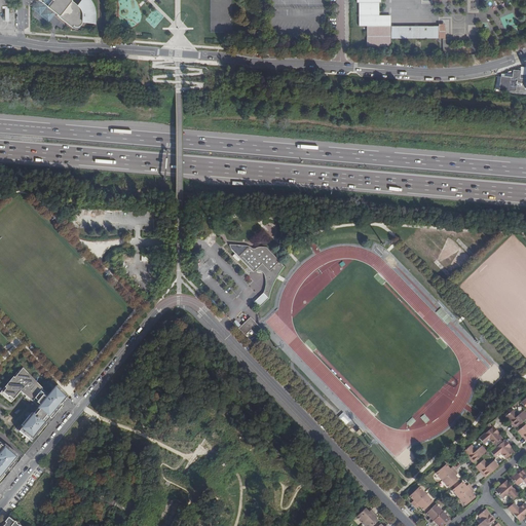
[(35,0),(37,1),(38,4),(40,5),(41,3),(44,5),(46,7),(48,8),(47,10),(57,16),(59,17),(58,19),(73,30),(75,28),(76,29),(77,29),(79,29),(79,28),(80,28),(81,26),(81,25),(82,23),(95,24),(95,22),(95,21),(95,20),(95,19),(95,13),(95,10),(94,7),(92,3),(92,2),(91,0),(90,0),(81,0),(79,4),(73,0),(35,0)]
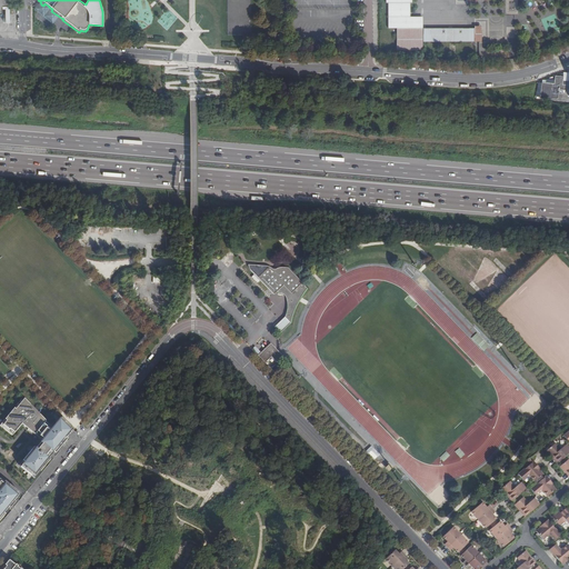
[(411,0),(386,0),(387,2),(388,2),(388,28),(397,28),(398,19),(410,20),(410,17),(410,2),(412,2),(411,0)]
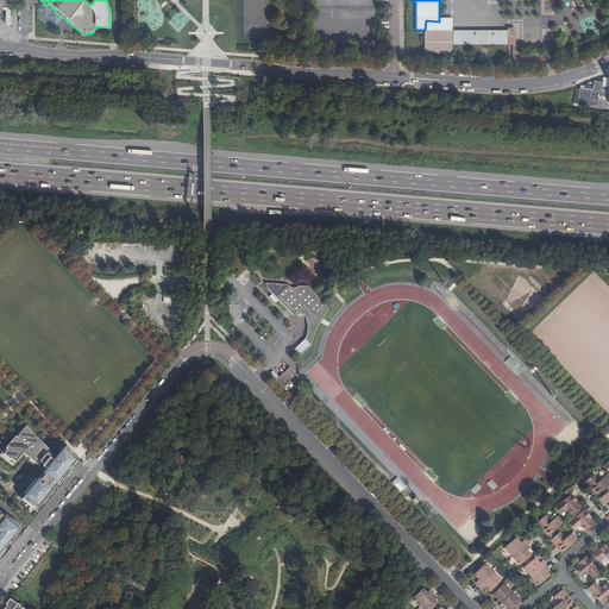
[(54,8),(51,6),(50,8),(46,6),(44,5),(37,16),(57,30),(66,19),(55,12),(52,11),(54,8)]
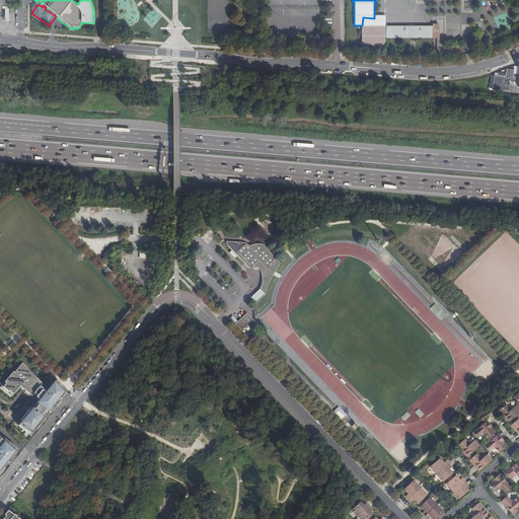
[(362,25),(362,33),(384,33),(384,26),(384,15),(374,15),(374,18),(363,17),(362,25)]
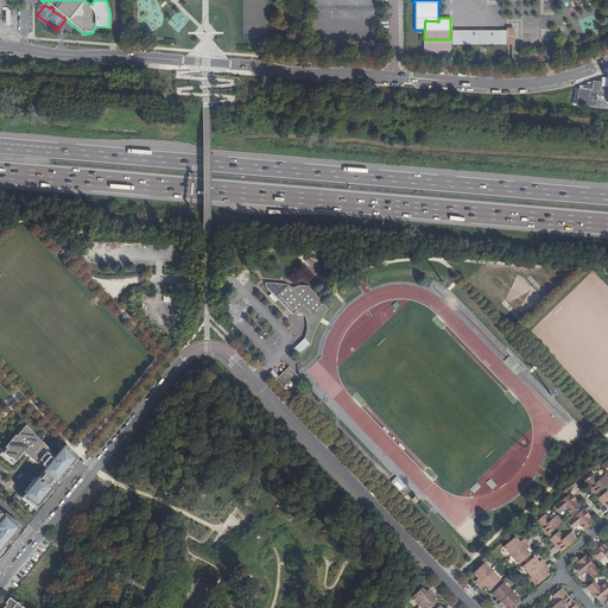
[(506,31),(450,31),(450,39),(424,39),(424,54),(451,54),(451,45),(506,45),(506,31)]
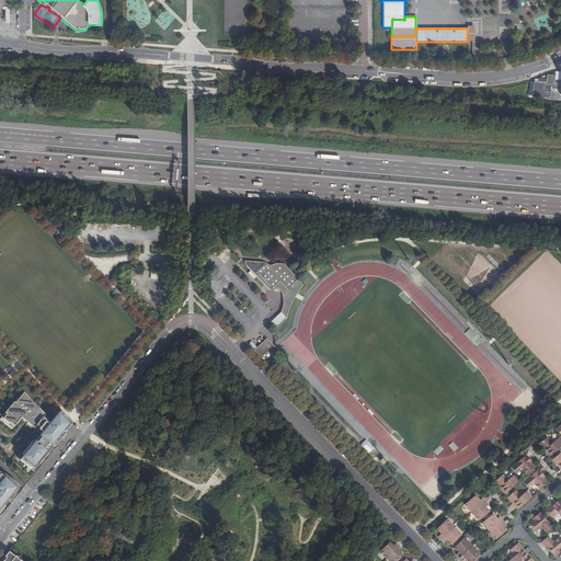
[(299,290),(305,284),(299,278),(299,277),(285,262),(278,262),(277,262),(276,262),(275,262),(274,263),(273,263),(272,263),(272,264),(268,264),(267,263),(266,262),(265,262),(264,261),(263,261),(262,261),(244,260),(244,261),(245,262),(245,263),(247,264),(247,265),(248,265),(248,266),(271,290),(274,287),(275,287),(276,288),(277,288),(278,289),(279,289),(281,290),(282,292),(283,293),(283,294),(284,295),(284,296),(285,297),(285,298),(285,299),(286,301),(286,302),(286,304),(285,305),(285,306),(285,307),(284,309),(283,310),(283,311),(282,312),(287,318),(293,304),(295,297),(299,290)]
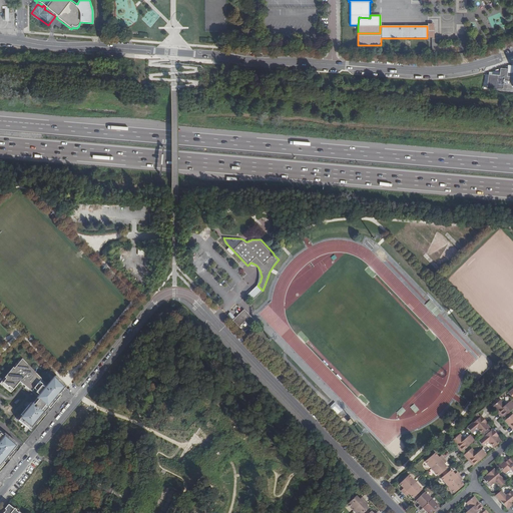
[(263,291),(258,286),(248,295),(253,300),(263,291)]
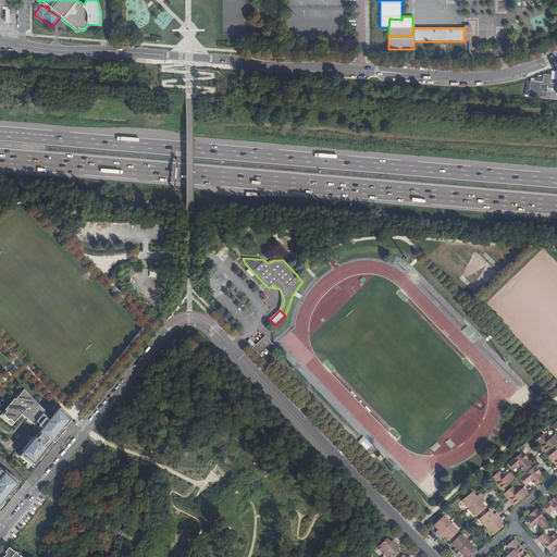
[(254,347),(252,348),(270,366),(274,362),(270,357),(279,349),(265,336),(257,344),(254,347)]
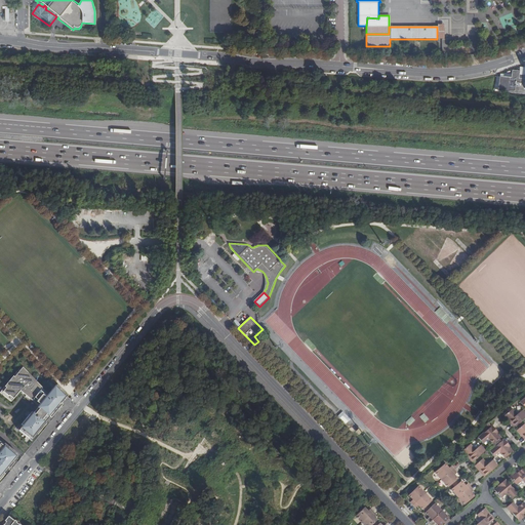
[(234,321),(239,327),(242,324),(236,319),(234,321)]
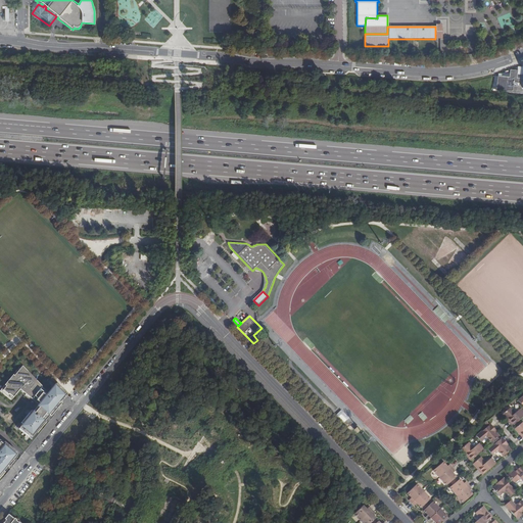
[(35,405),(39,408),(50,394),(22,367),(13,377),(13,376),(4,386),(5,387),(3,391),(8,396),(9,395),(13,398),(20,390),(33,401),(34,399),(37,402),(35,405)]
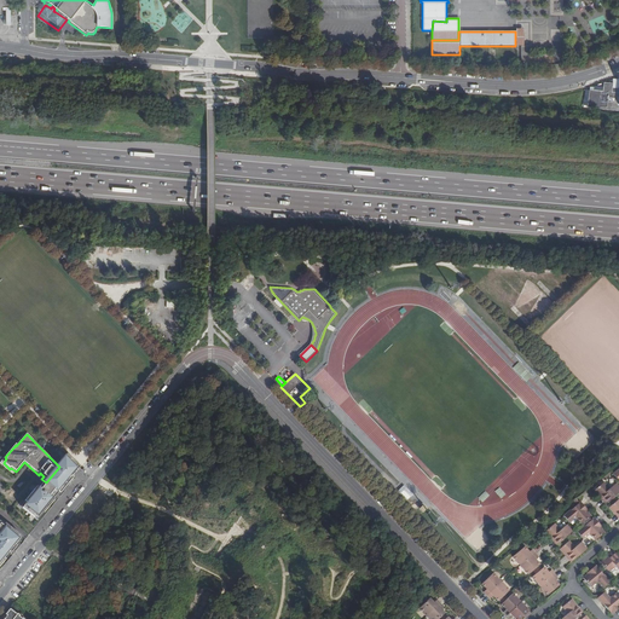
[(67,458),(59,467),(46,482),(44,486),(46,489),(56,496),(59,499),(73,484),(71,481),(80,470),(67,458)]
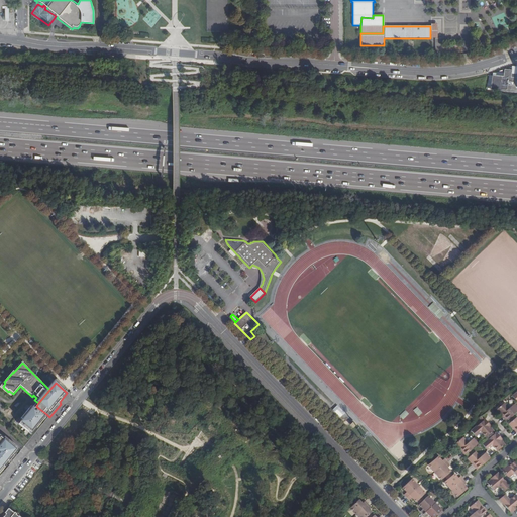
[(501,413),(507,419),(516,410),(516,406),(514,404),(509,408),(504,403),(499,408),(497,409),(500,413),(501,413)]
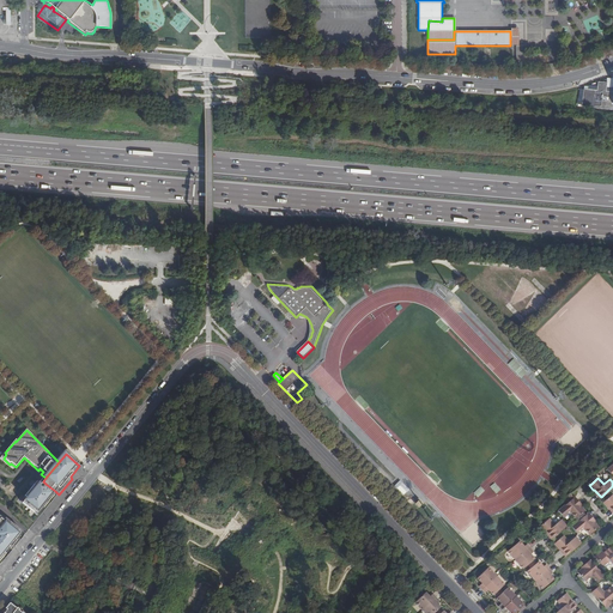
[(40,491),(49,498),(55,491),(46,484),(40,491)]
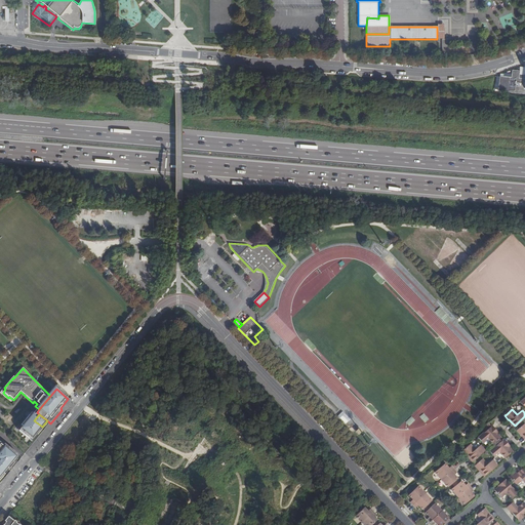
[(37,439),(45,429),(42,427),(34,420),(31,417),(18,434),(30,444),(35,437),(37,439)]
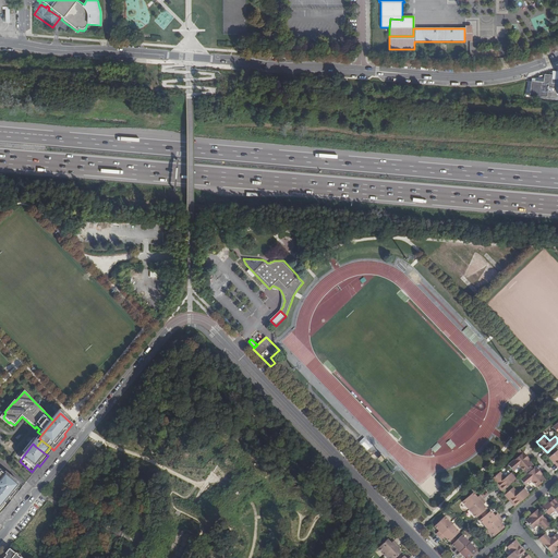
[(524,472),(531,466),(532,465),(529,461),(522,453),(520,456),(508,465),(513,471),(519,466),(524,472)]
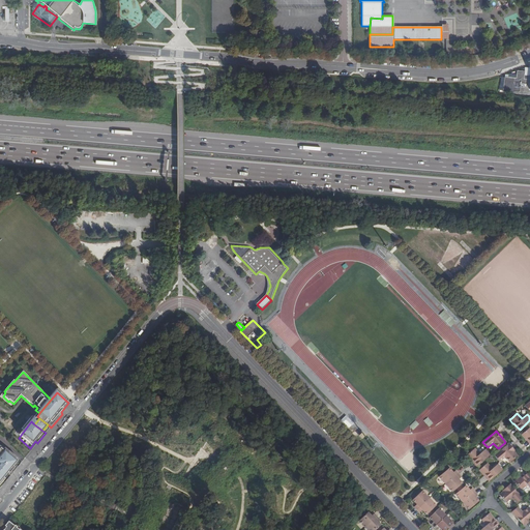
[(504,457),(509,462),(517,455),(513,451),(507,444),(506,446),(494,455),(499,462),(504,457)]
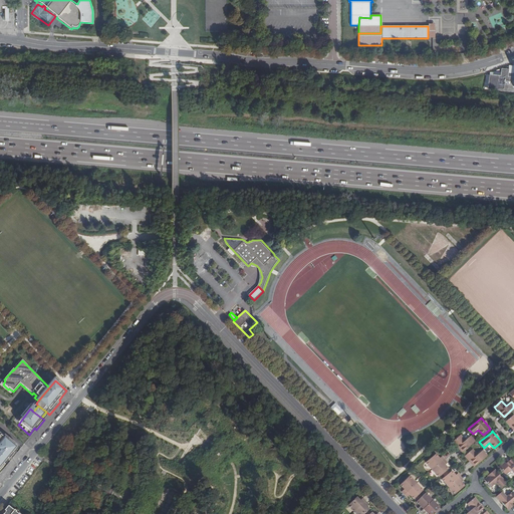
[(0,469),(4,464),(3,463),(7,458),(8,459),(13,453),(12,452),(16,447),(16,446),(17,445),(4,434),(3,435),(0,432),(0,469)]
